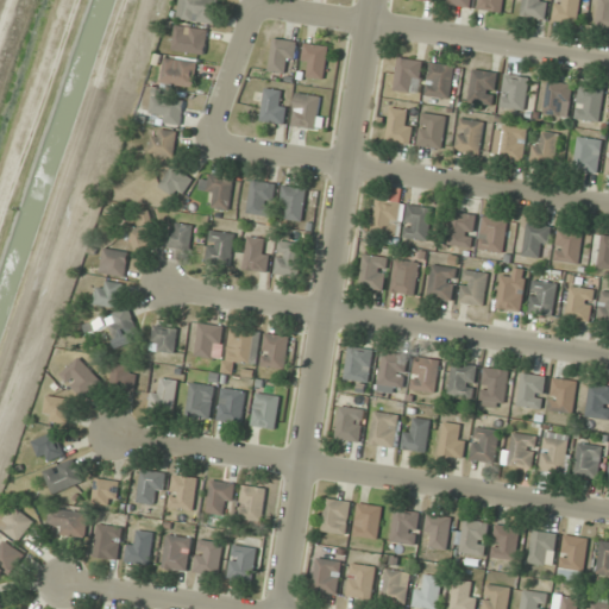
[(219,0),(180,0),(177,19),(217,24),(219,0)]
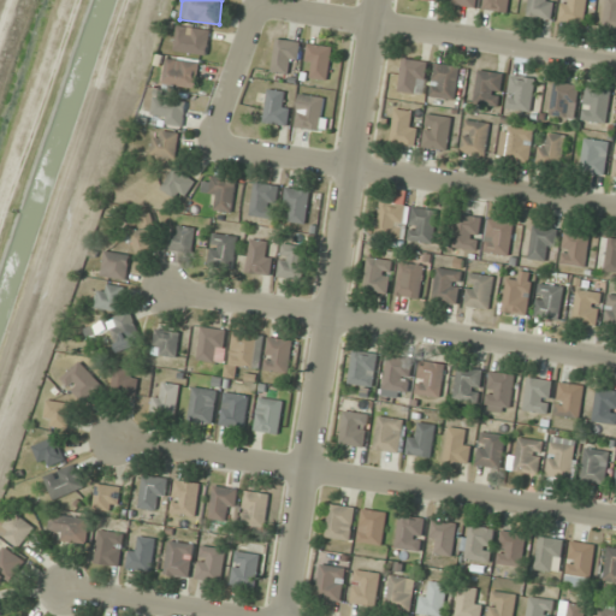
[(485,0),(484,10),(509,12),(510,0),(485,0)]
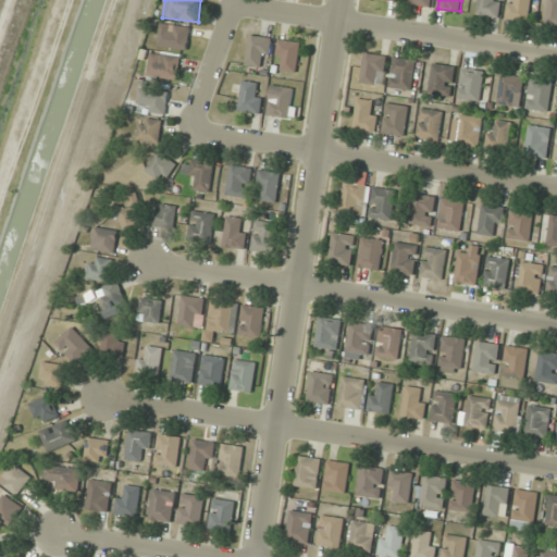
[(479,0),(477,14),(497,17),(499,0),(479,0)]
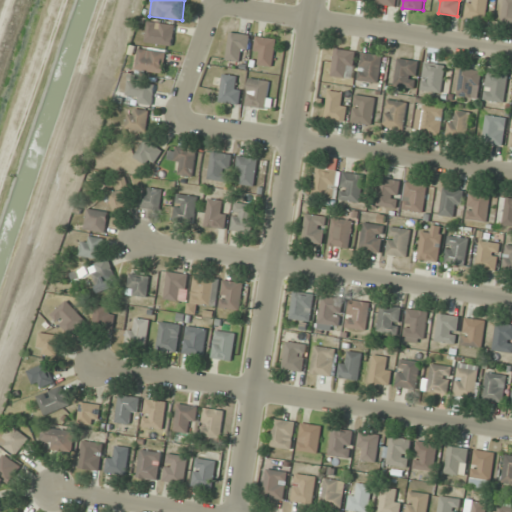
[(485,21),(488,0),(467,0),(465,17),(485,21)]
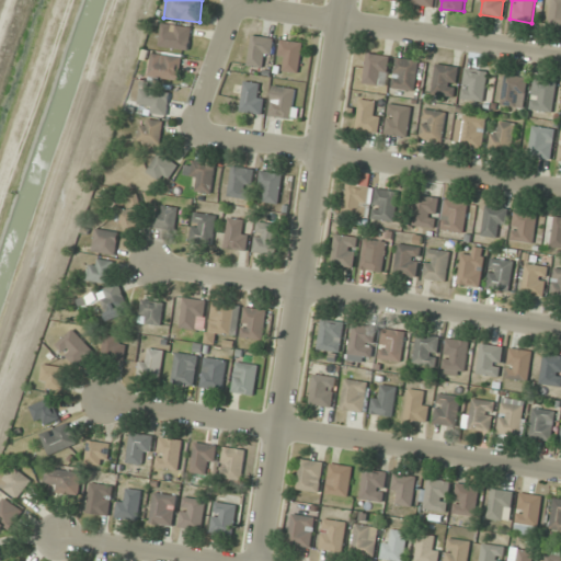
[(560,26),(560,0),(552,0),(550,25),(560,26)]
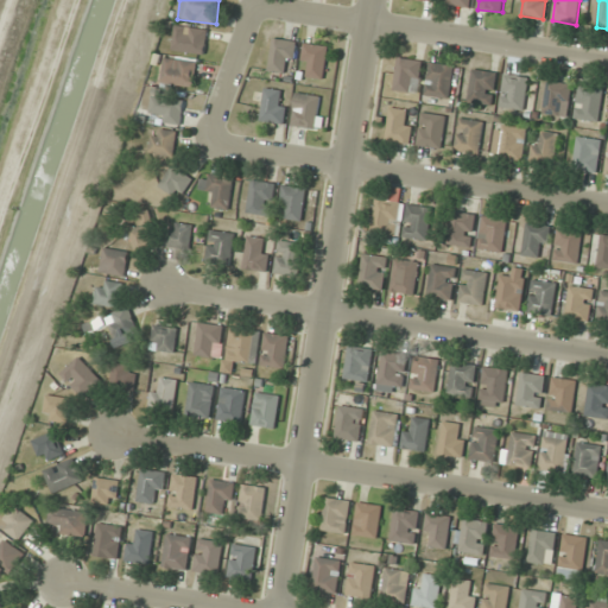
[(172,50),(204,55),(209,30),(177,25),(172,50)]
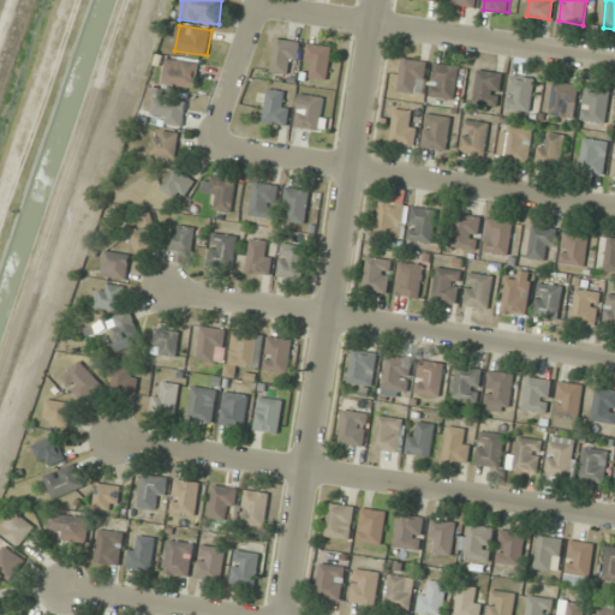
[(272,70),(294,76),(302,43),(279,37),(272,70)]
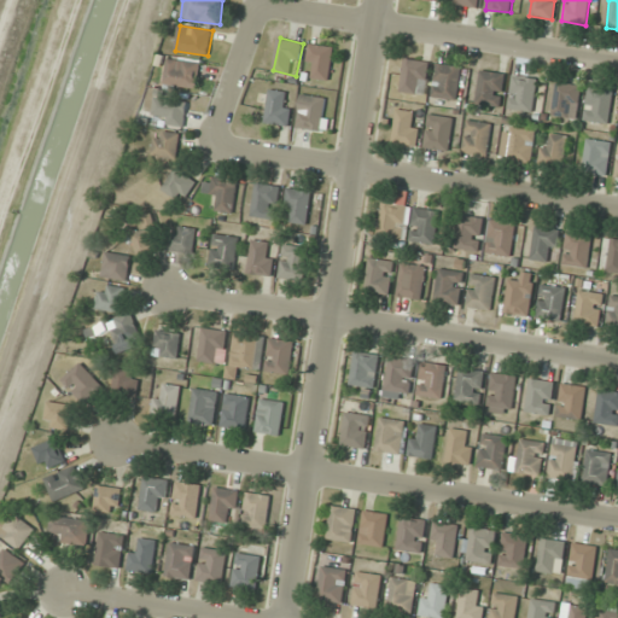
[(331,80),(334,47),(310,44),(308,68),(316,69),(315,79),(331,80)]
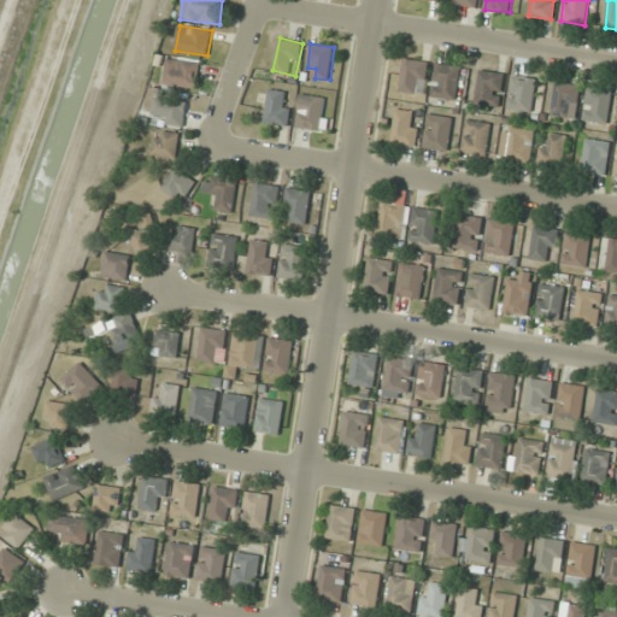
[(200,60),(168,57),(165,86),(198,89),(200,60)]
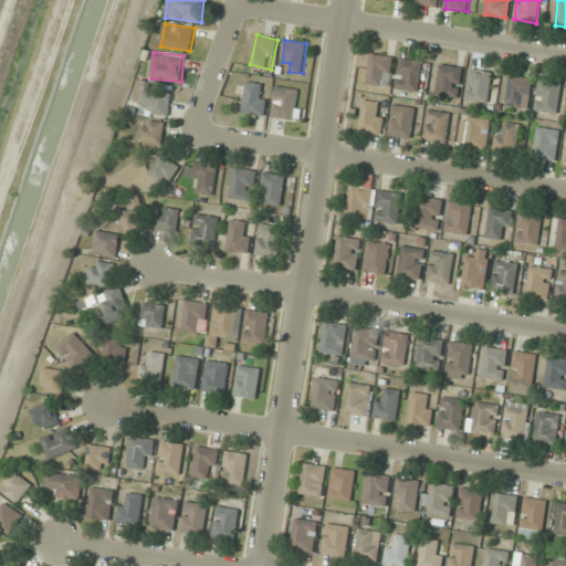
[(390,87),(394,55),(370,54),(368,85),(390,87)]
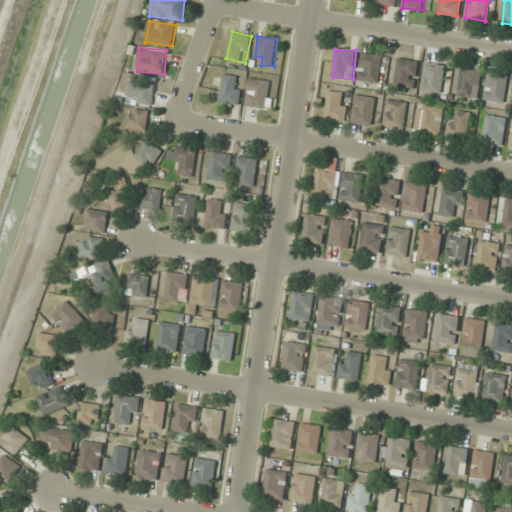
[(359,81),(380,83),(382,55),(362,53),(359,81)]
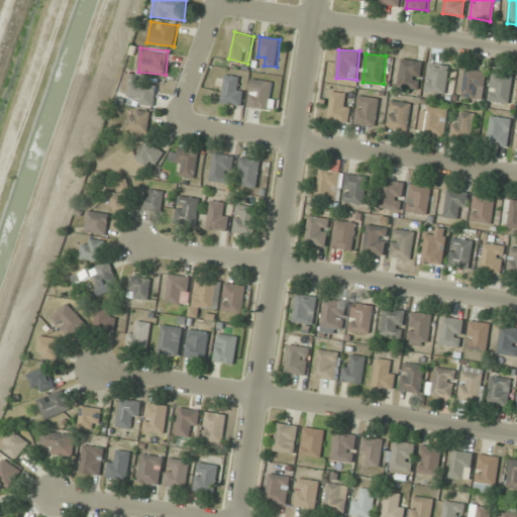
[(420,89),(422,61),(402,59),(400,87),(420,89)]
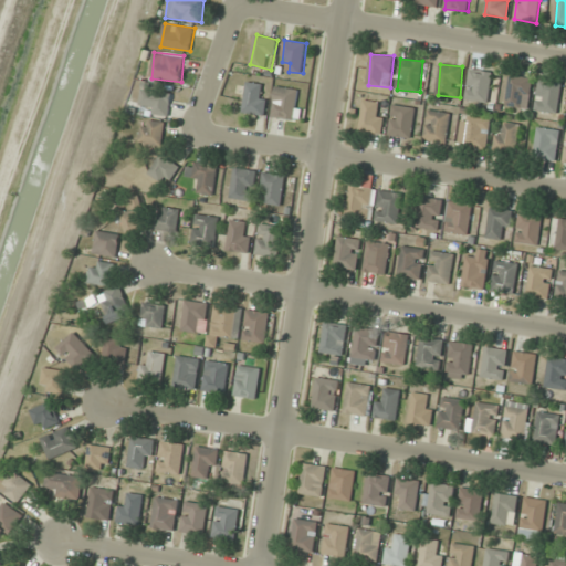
[(490,103),(493,72),(470,69),(467,100),(490,103)]
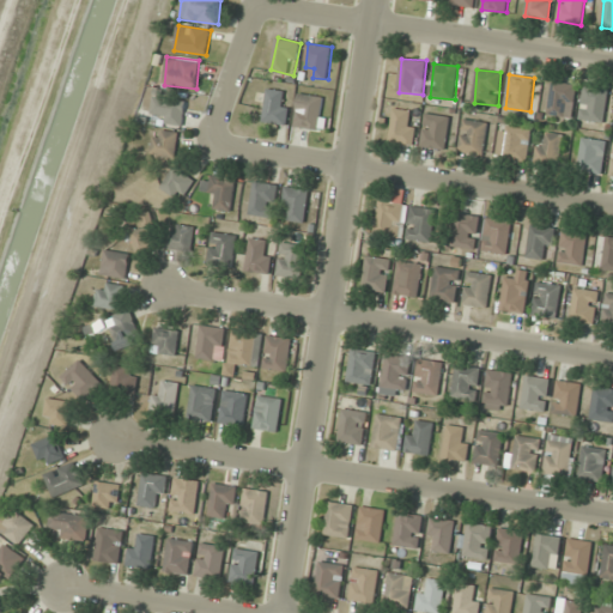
[(577,85),(553,82),(550,115),(574,117),(577,85)]
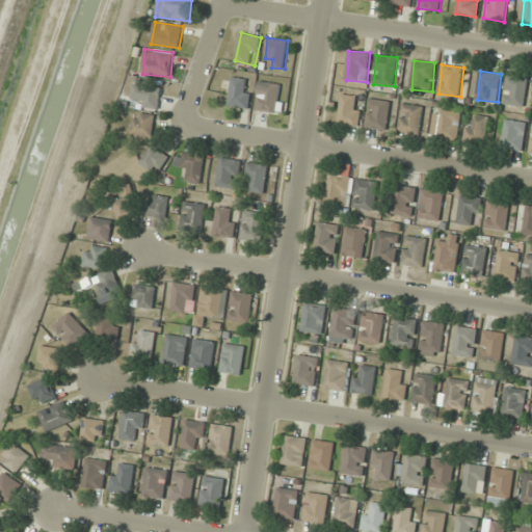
[(525,106),(528,78),(508,76),(505,104),(525,106)]
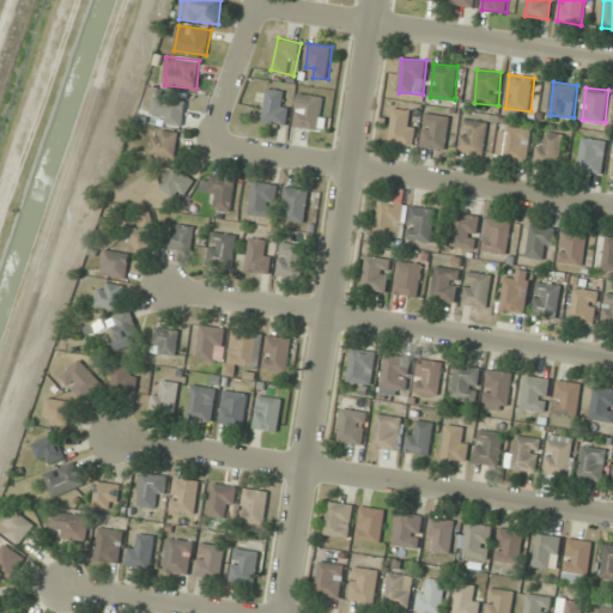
[(281,102),(283,91),(268,89),(263,121),(287,125),(291,103),(281,102)]
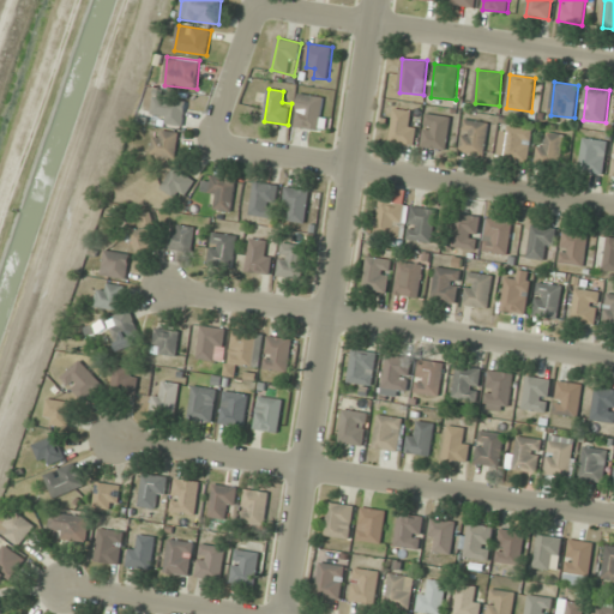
[(295,127),(324,131),(327,98),(300,94),(295,127)]
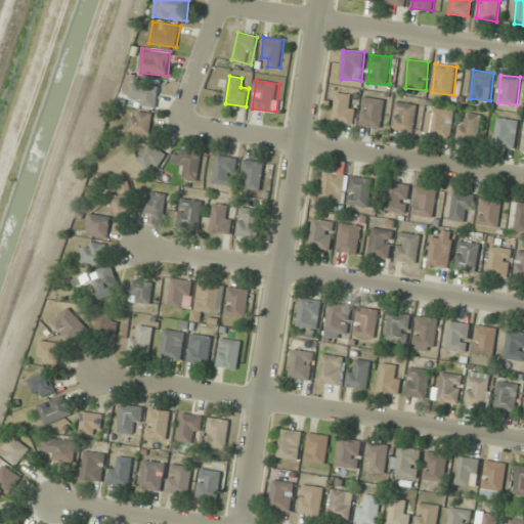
[(158,85),(131,84),(131,95),(139,95),(139,106),(158,107),(158,85)]
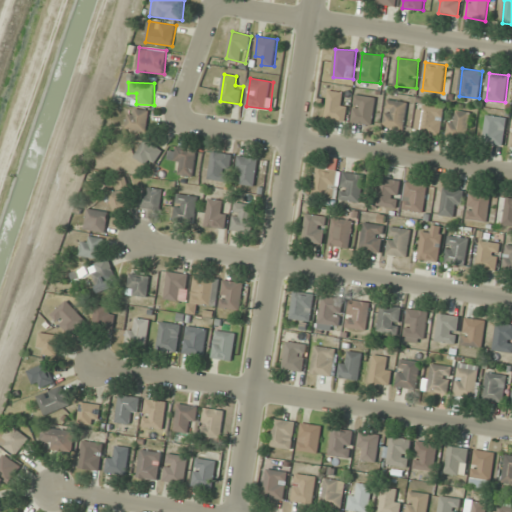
[(341,101),(342,92),(330,90),(325,118),(345,121),(349,102),(341,101)]
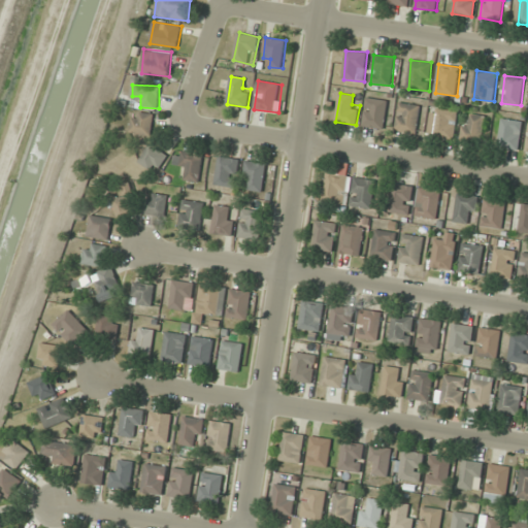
[(364,127),(385,129),(388,100),(367,98),(364,127)]
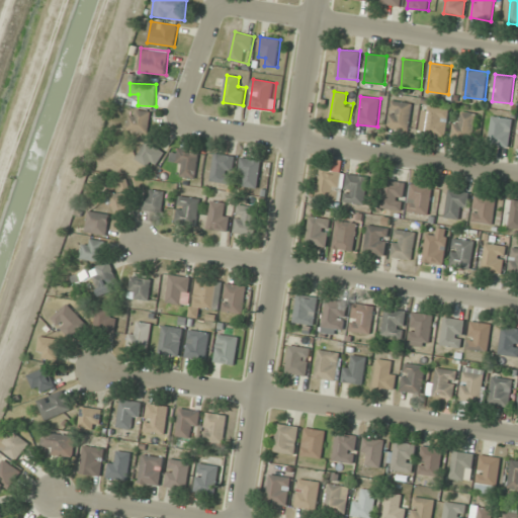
[(387,128),(409,132),(414,104),(393,100),(387,128)]
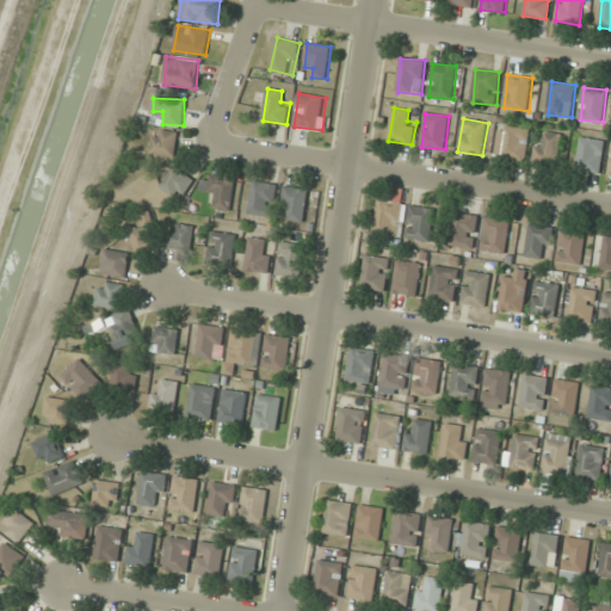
[(530,128),(506,125),(503,159),(528,161),(530,128)]
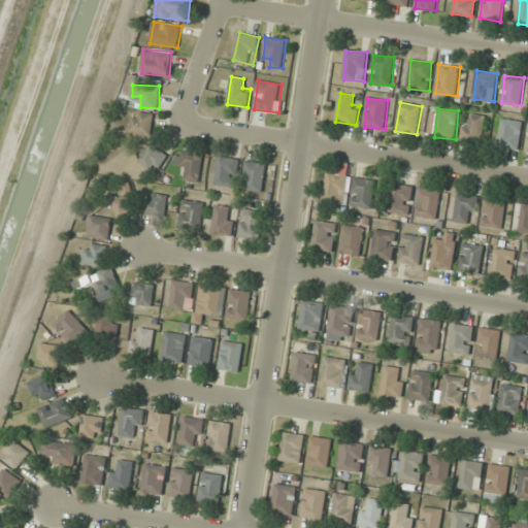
[(130,132),(151,136),(155,116),(134,111),(130,132)]
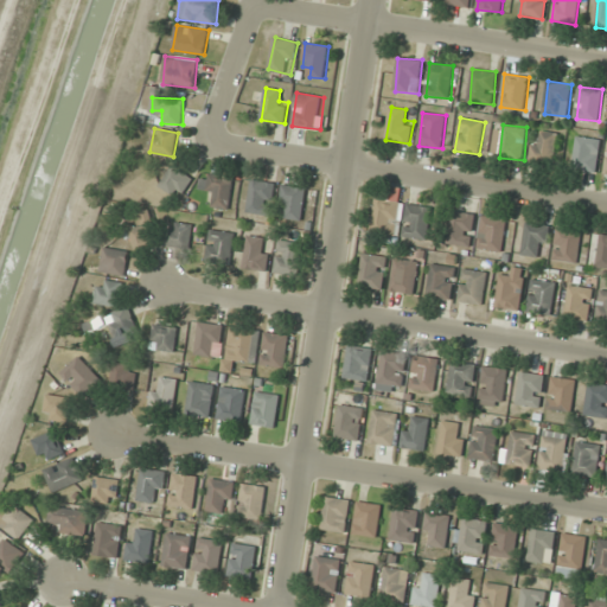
[(531,163),(555,165),(558,134),(535,131),(531,163)]
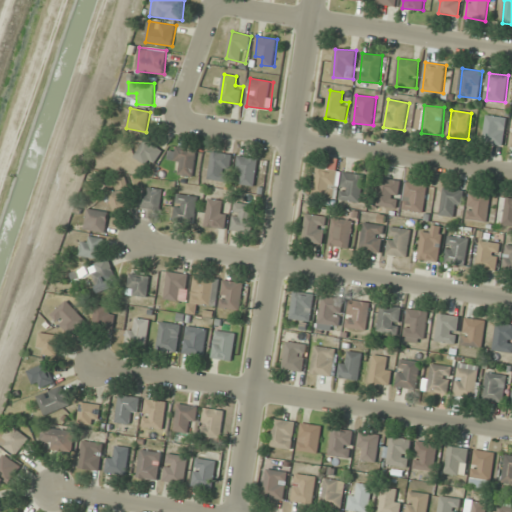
[(483,142),(504,145),(507,118),(487,115),(483,142)]
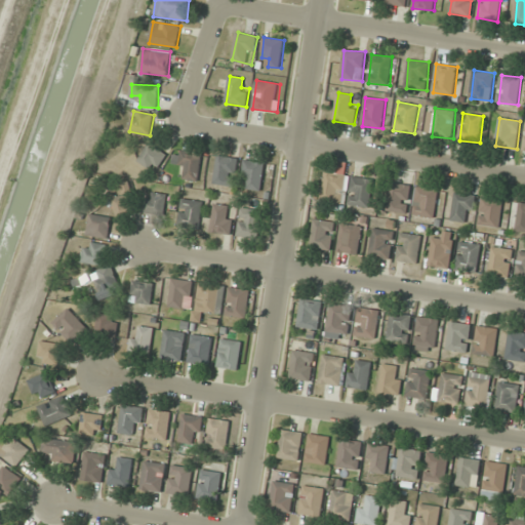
[(138,161),(156,172),(167,154),(150,144),(138,161)]
